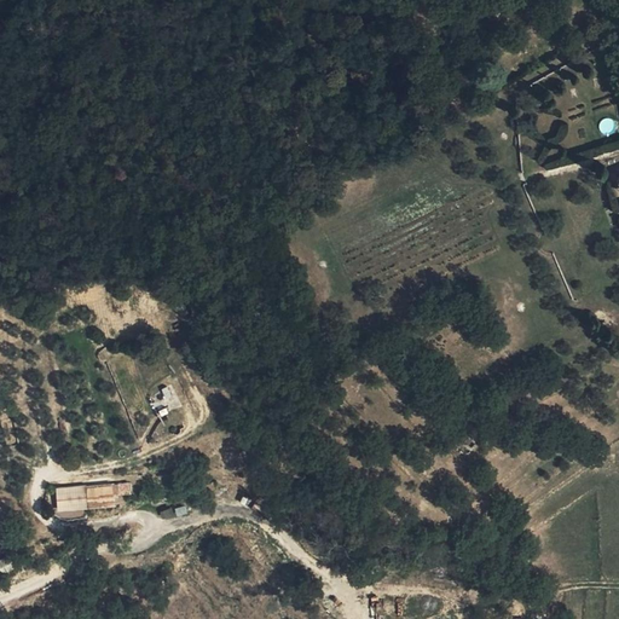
[(599,122),(602,132),(614,128),(611,119),(599,122)]
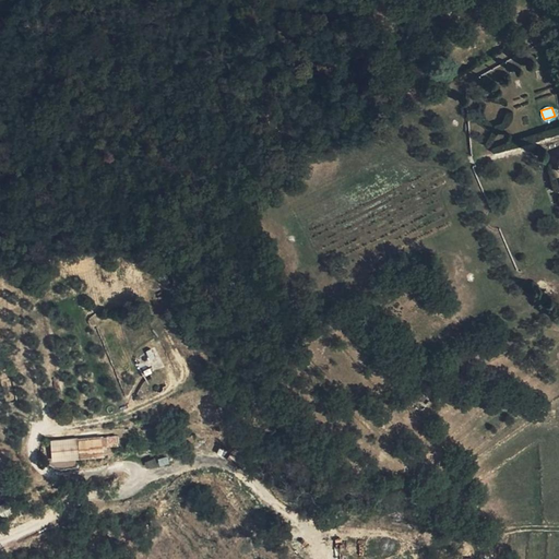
[(156,347),(147,349),(152,370),(161,368),(156,347)]
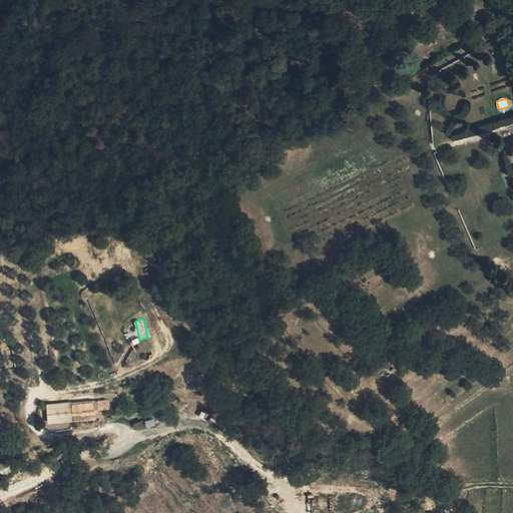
[(397,366),(386,358),(382,364),(391,372),(397,366)]
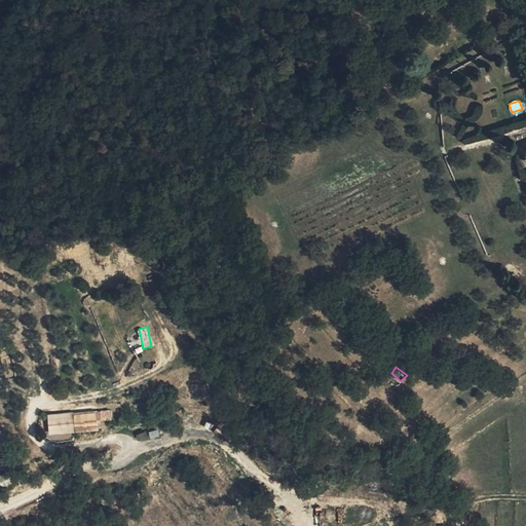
[(401,381),(391,373),(385,379),(393,387),(401,381)]
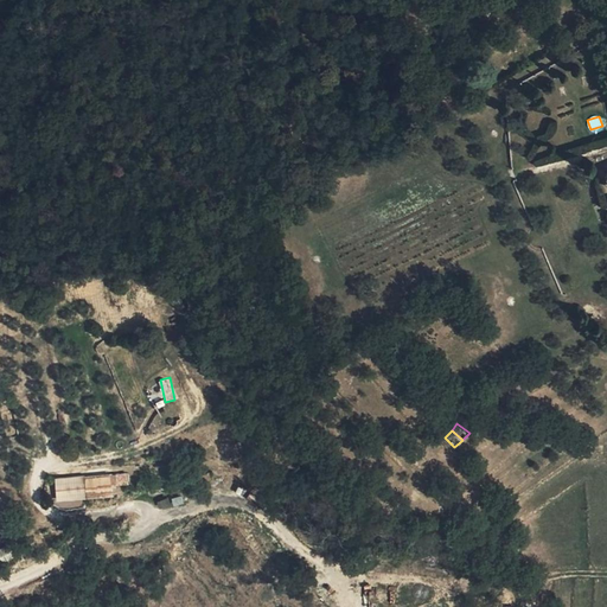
[(87,496),(113,493),(110,473),(84,475),(87,496)]
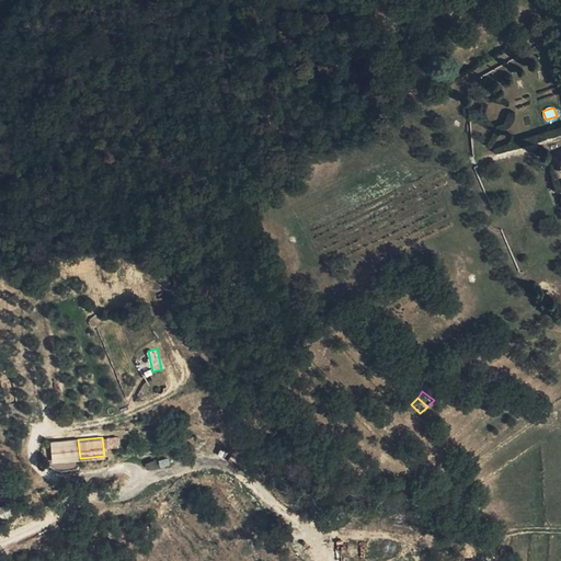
[(169,458),(158,460),(160,468),(170,466),(169,458)]
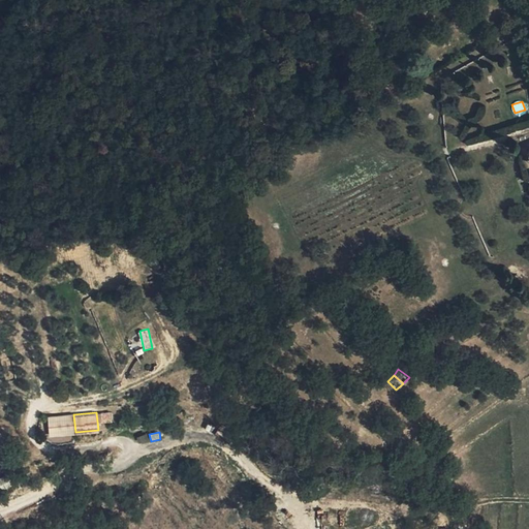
[(148,434),(136,437),(138,445),(150,442),(148,434)]
